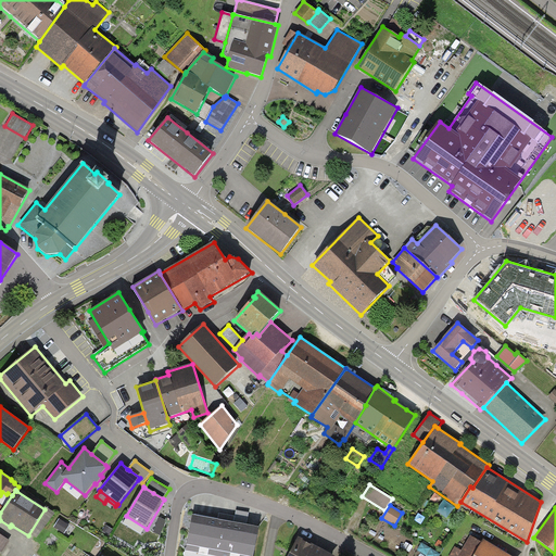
[(225,522),(192,516),(184,555),(254,555),(260,528),(225,522)]
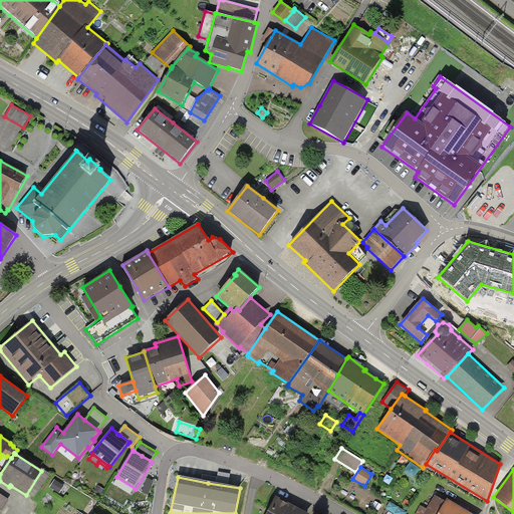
[(154,482),(148,479),(143,492),(149,495),(154,482)]
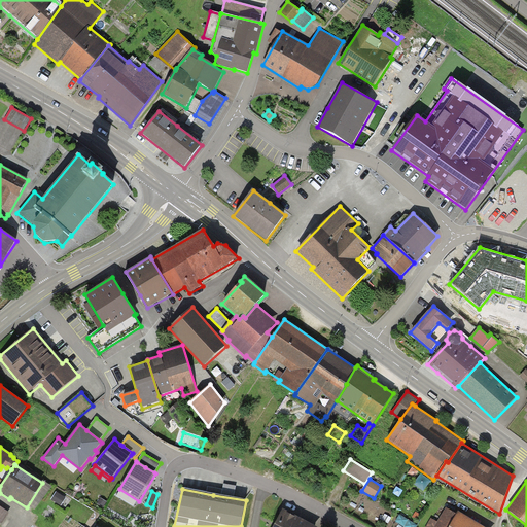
[(66,498),(56,492),(51,499),(61,506),(66,498)]
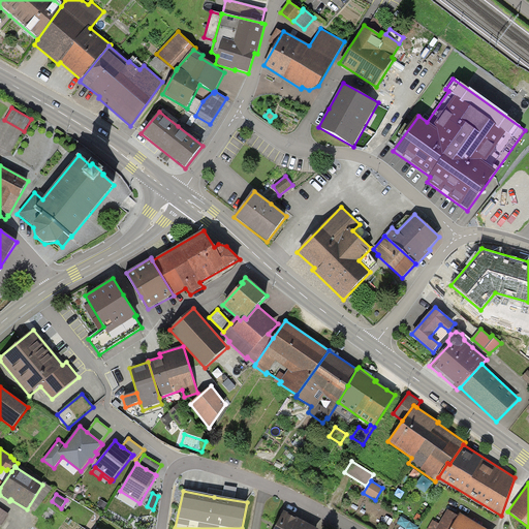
[(107,504),(101,500),(97,505),(104,510),(107,504)]
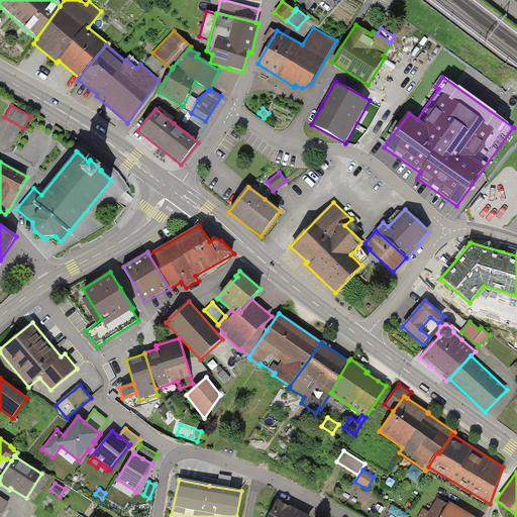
[(9,503),(0,497),(0,512),(2,514),(9,503)]
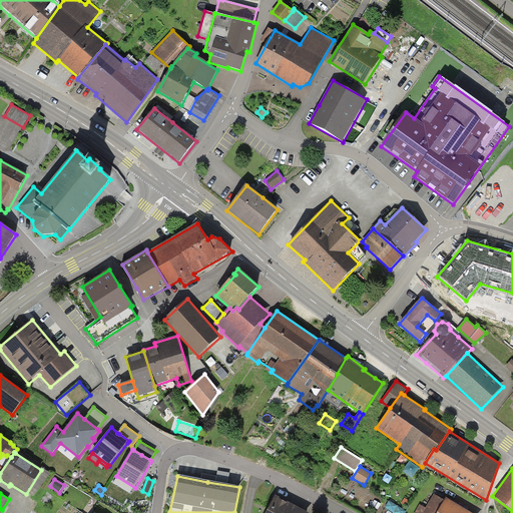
[(437,512),(445,501),(435,494),(426,508),(420,505),(414,512),(437,512)]
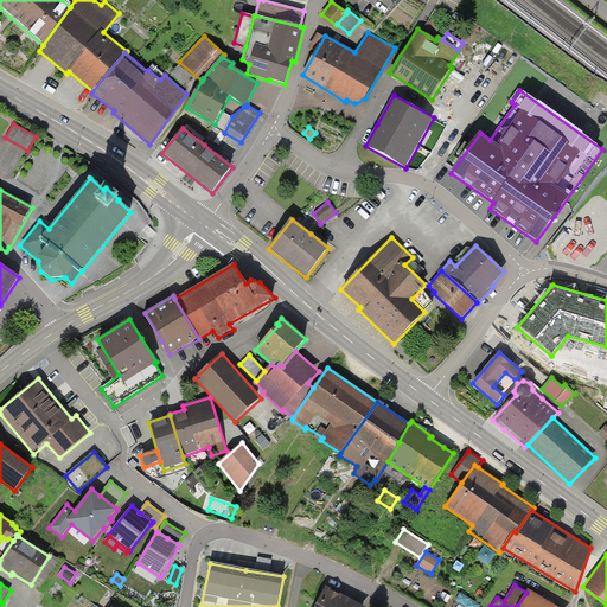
[(363,606),(325,587),(318,600),(314,606),(363,606)]
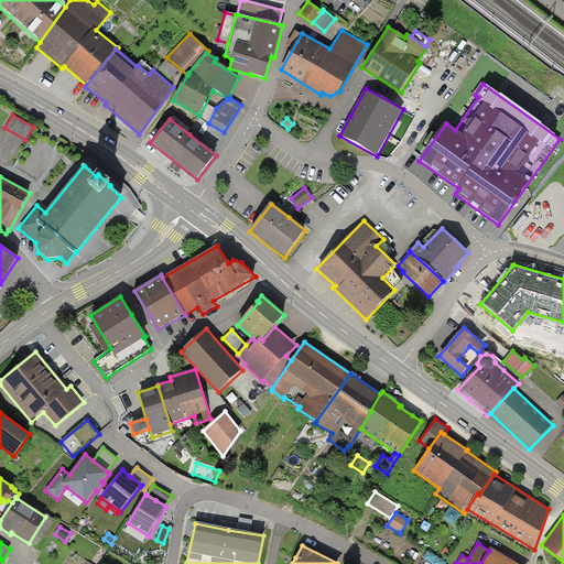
[(517,563),(514,563),(490,549),(489,551),(480,563),(517,563)]
